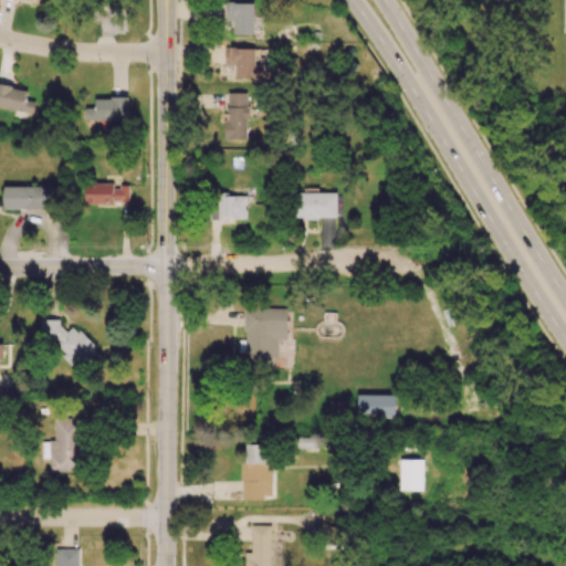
[(253,2),(223,2),(222,20),(233,20),(233,34),(253,34),(253,2)]
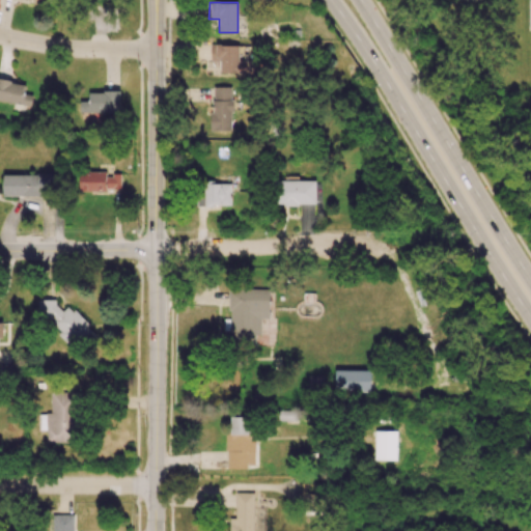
[(254,61),(239,60),(239,45),(211,45),(211,61),(220,61),(220,74),(254,74),(254,61)]
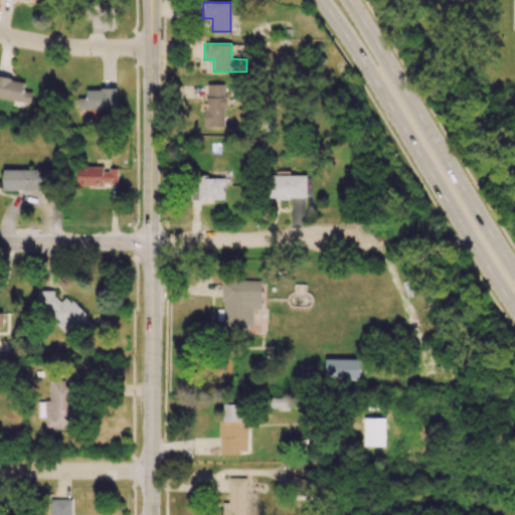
[(25,82),(0,76),(0,97),(29,104),(31,93),(23,91),(25,82)]
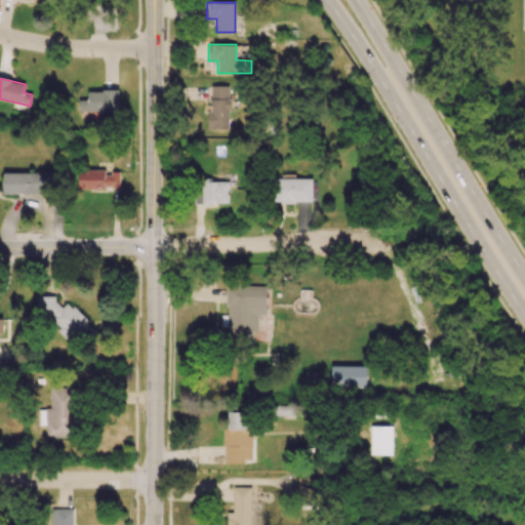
[(208,130),(230,129),(229,86),(208,86),(208,130)]
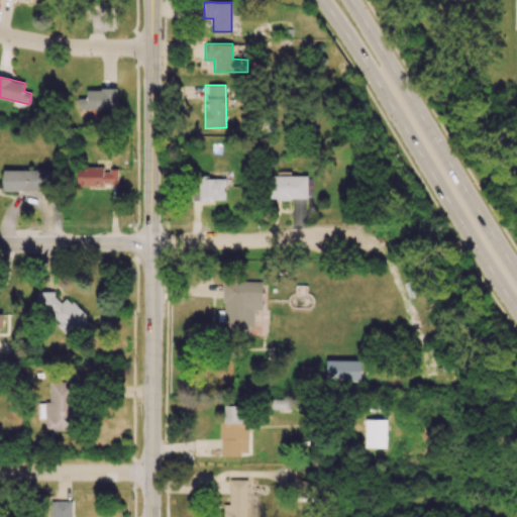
[(117,109),(116,89),(86,89),(86,99),(78,99),(78,110),(117,109)]
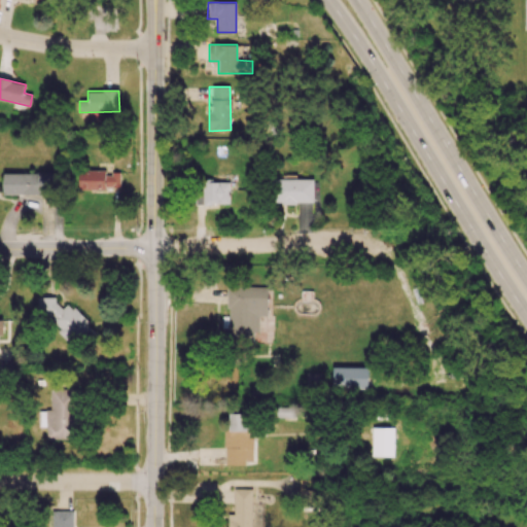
[(119,173),(106,173),(106,169),(78,170),(78,189),(120,188),(119,173)]
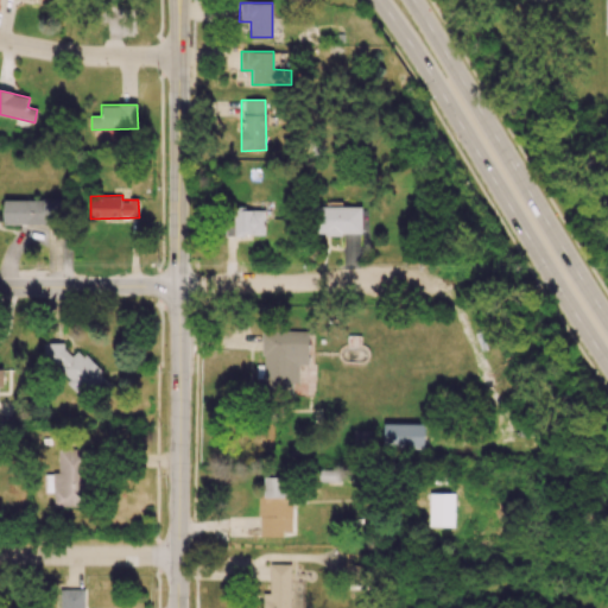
[(4,198),(4,223),(62,226),(63,200),(4,198)]
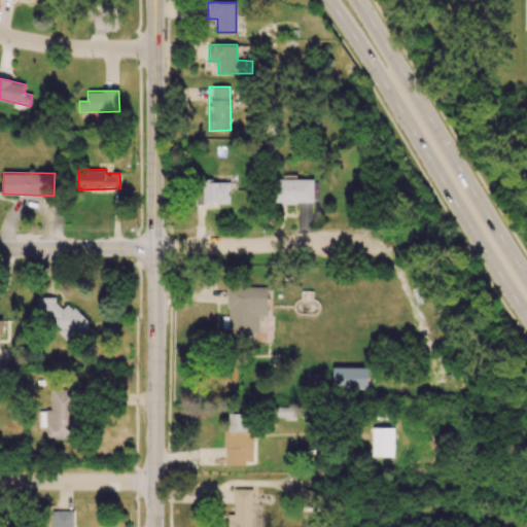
[(313,204),(313,179),(276,180),(276,204),(313,204)]
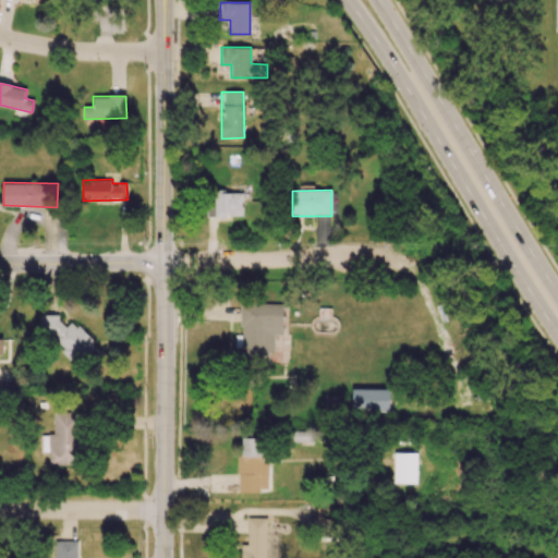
[(243,216),(242,192),(213,192),(214,216),(243,216)]
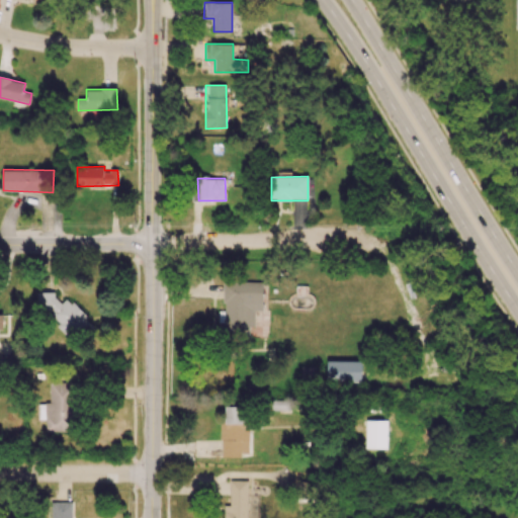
[(263,281),(225,281),(224,335),(250,336),(250,327),(254,327),(255,311),(262,311),(263,281)]
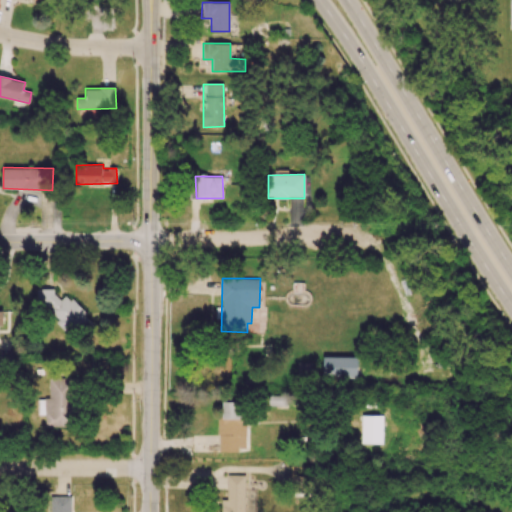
[(85,330),(93,321),(71,299),(62,299),(61,300),(50,289),(37,289),(38,304),(66,332),(68,330),(85,330)]
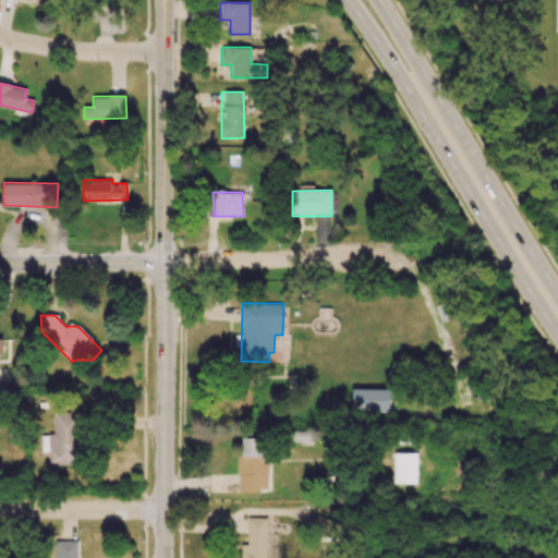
[(389,411),(389,389),(352,389),(352,411),(389,411)]
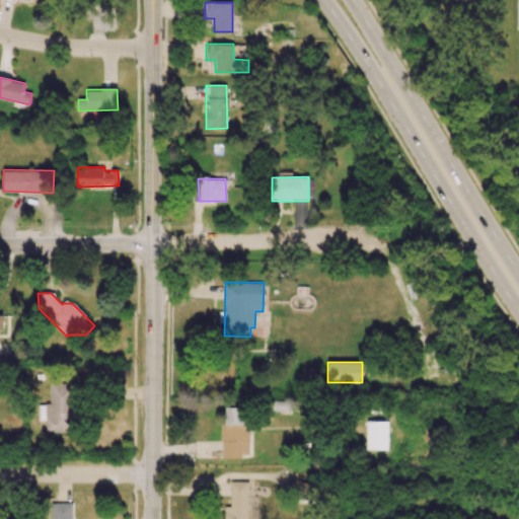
[(316,367),(301,367),(301,380),(316,380),(316,367)]
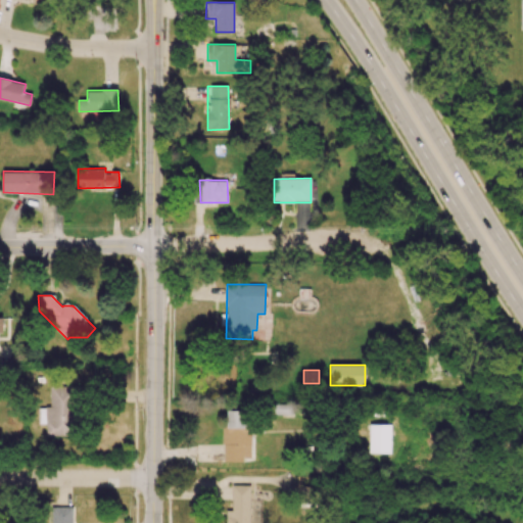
[(75,435),(75,402),(86,402),(87,387),(50,387),(49,409),(40,409),(40,424),(46,424),(46,435),(75,435)]
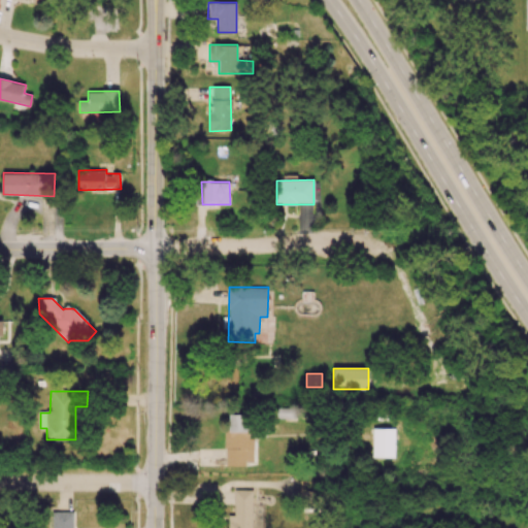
[(276,419),(298,419),(298,408),(276,408),(276,419)]
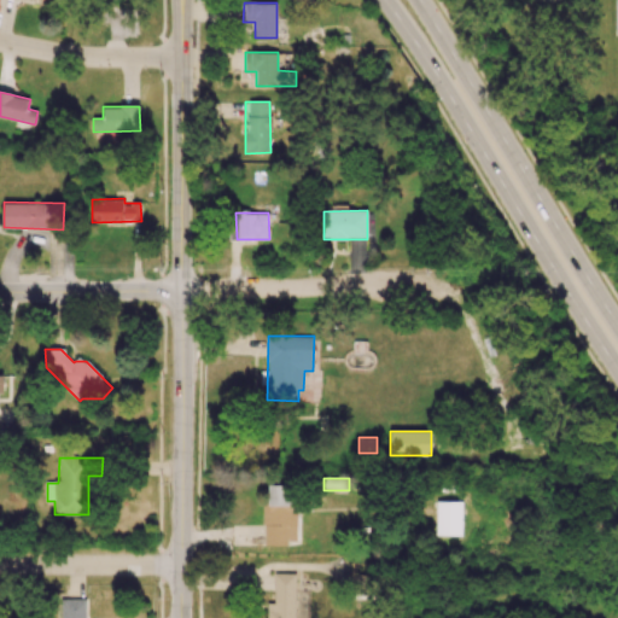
[(292,485),(269,485),(268,505),(264,505),(263,543),(296,544),(297,513),(291,512),(292,485)]
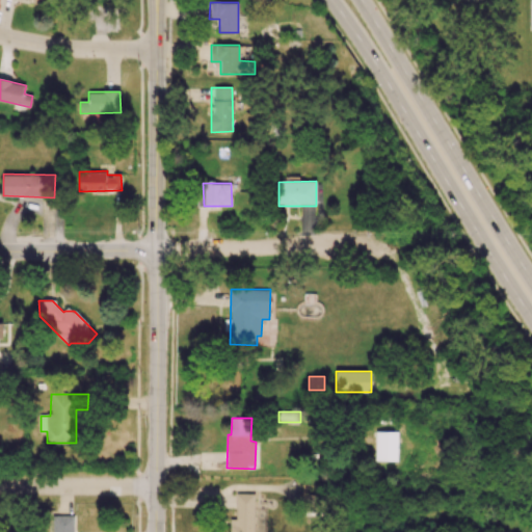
[(398,432),(375,431),(375,460),(397,460),(398,432)]
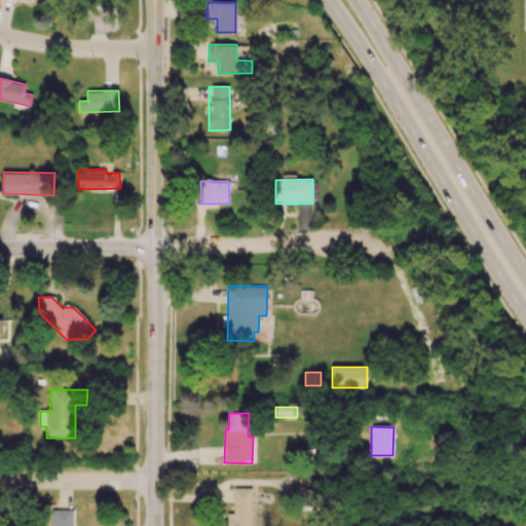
[(251,525),(252,488),(233,488),(232,514),(228,514),(227,525),(251,525)]
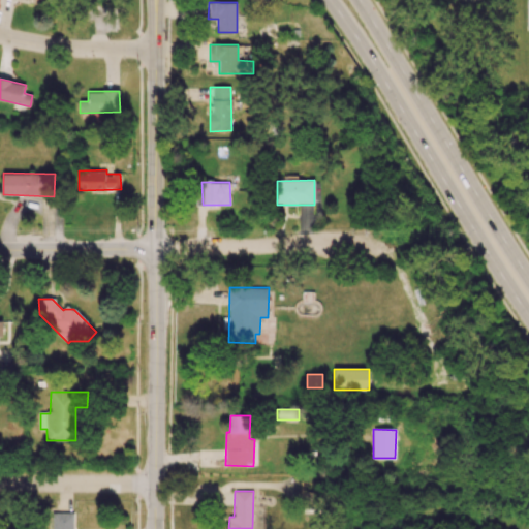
[(73,528),(73,512),(53,512),(52,528),(73,528)]
